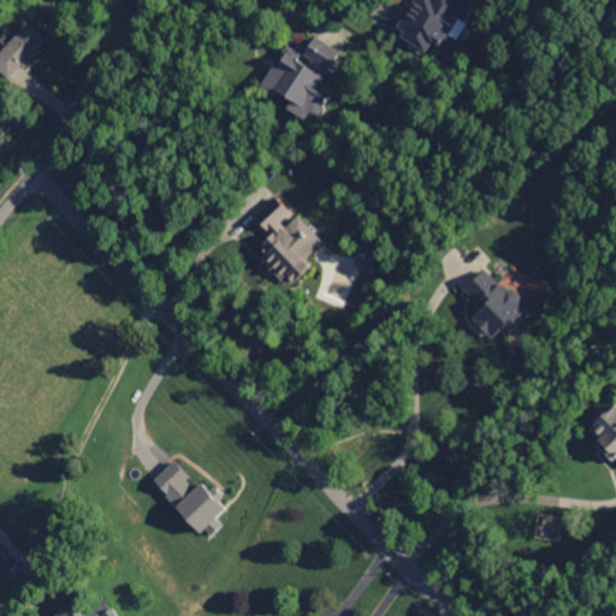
[(427,49),(433,40),(440,46),(467,4),(461,0),(413,0),(396,29),(427,49)]
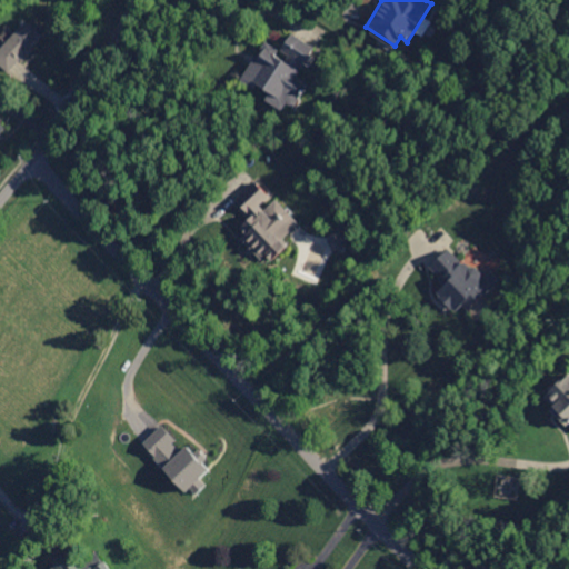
[(0,48),(0,63),(11,73),(42,33),(25,19),(0,48)]
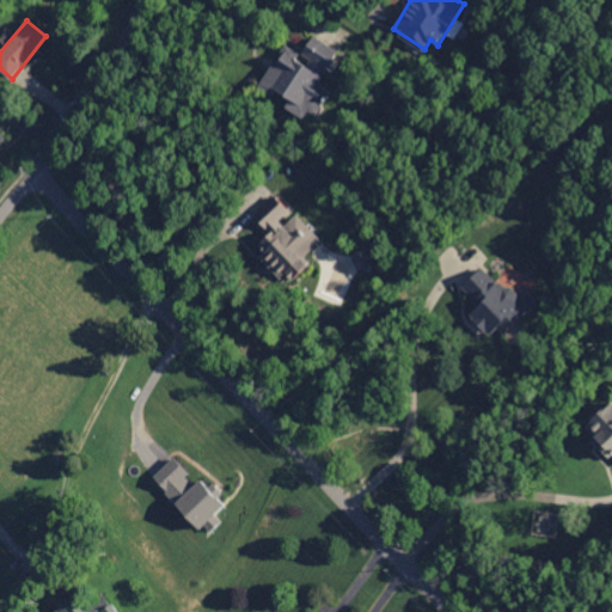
[(286,43),(261,84),(287,101),(283,105),(304,118),(308,111),(316,116),(332,89),(322,81),(341,51),(314,35),(303,54),(286,43)]
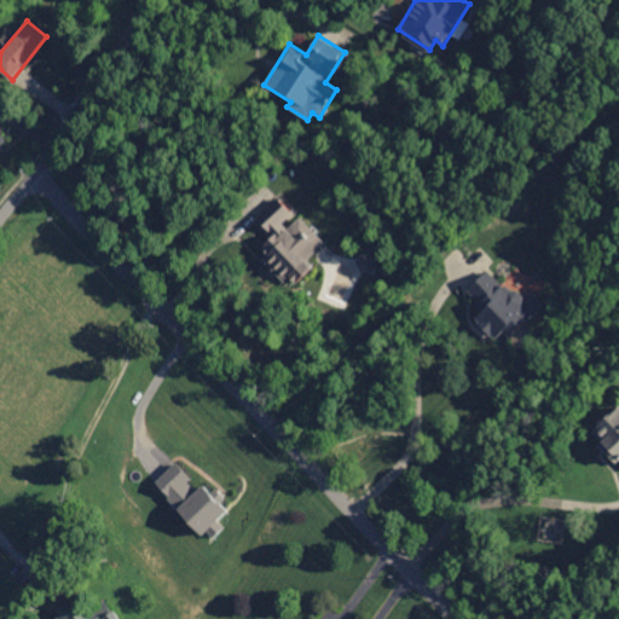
[(258,218),(273,236),(259,248),(291,287),(314,266),(308,259),(325,243),(299,213),(296,215),(281,198),(258,218)]
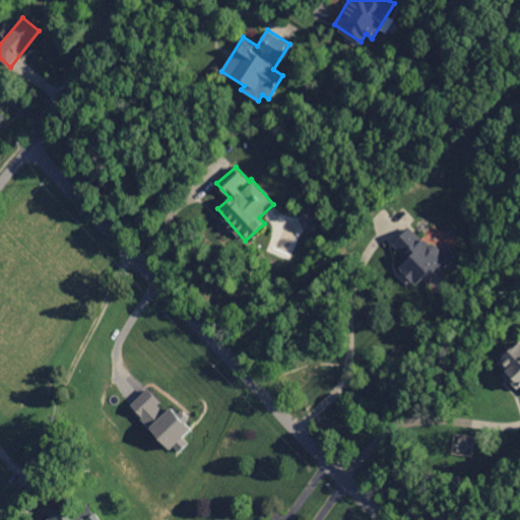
[(300,214),(305,230),(316,226),(311,211),(300,214)]
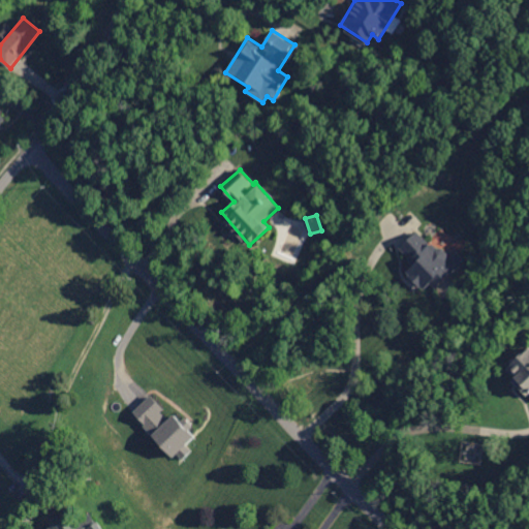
[(400,247),(410,257),(401,267),(423,288),(430,282),(436,288),(465,259),(457,251),(448,259),(418,228),(400,247)]
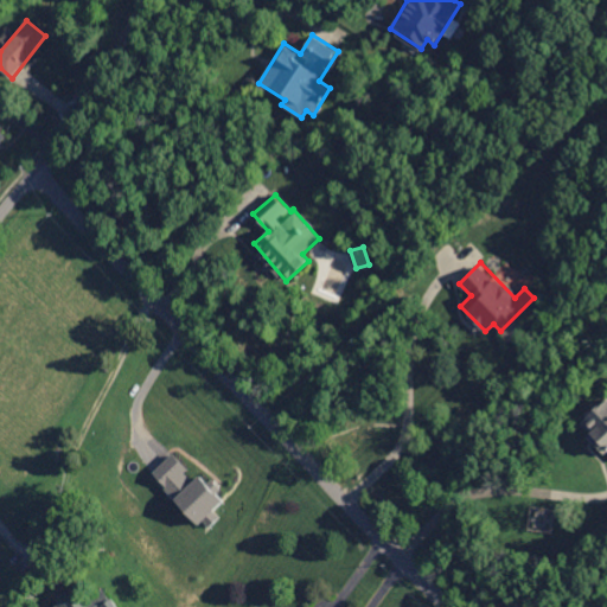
[(606,397),(580,423),(606,452),(606,397)]
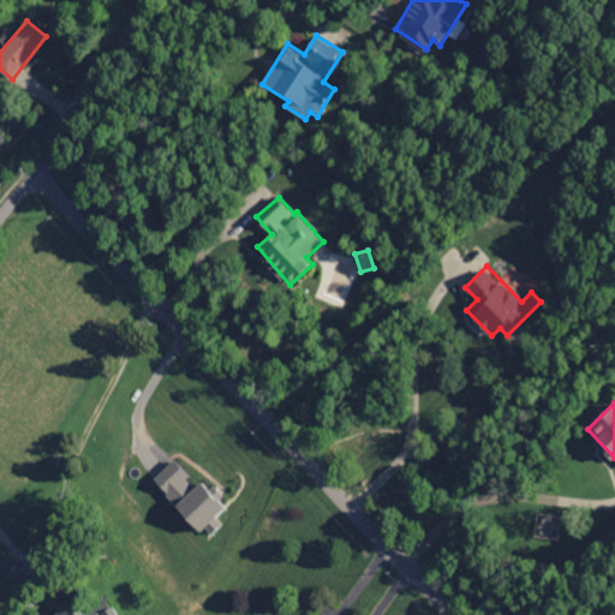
[(202,531),(227,507),(219,499),(221,496),(204,478),(197,484),(174,459),(154,479),(202,531)]
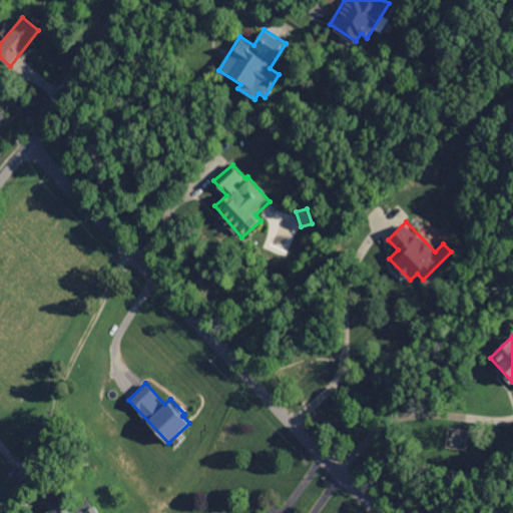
[(44,512),(80,512),(84,511),(84,512),(98,512),(89,497),(72,507),(64,495),(48,505),(51,509),(44,512)]
